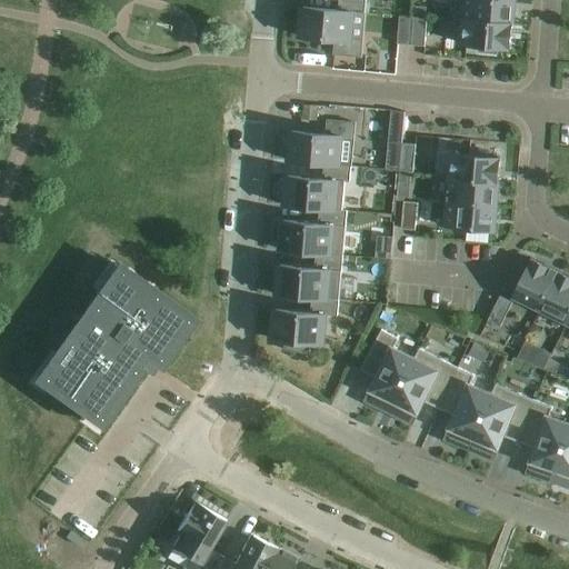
[(339,0),(338,11),(353,12),(353,13),(365,15),(366,0),(339,0)]
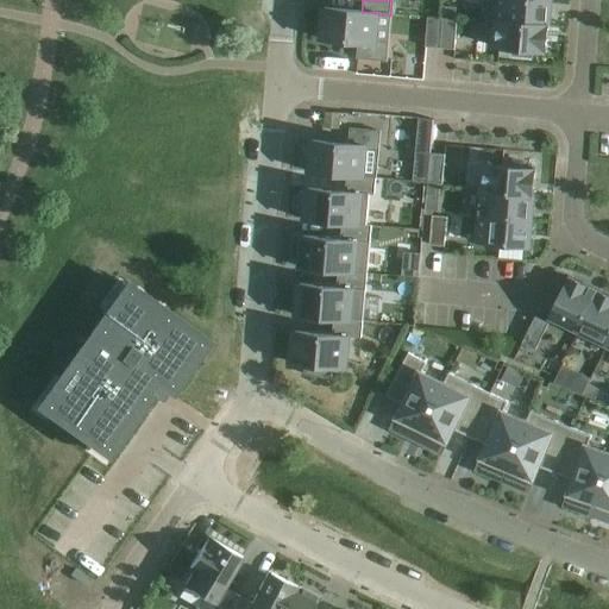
[(551,0),(545,0),(498,0),(497,22),(548,26),(551,0)]
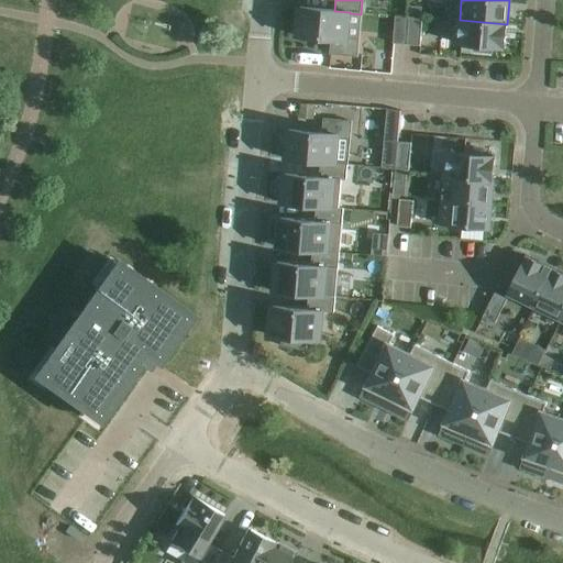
[(346,39),(350,13),(350,12),(334,11),(300,8),(297,37),(332,41),(331,54),(357,56),(359,40),(346,39)]
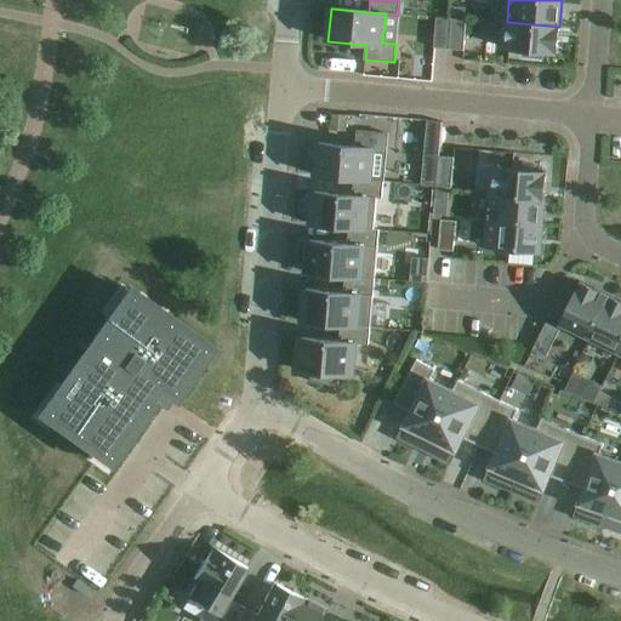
[(433,49),(449,50),(451,20),(436,18),(433,49)]
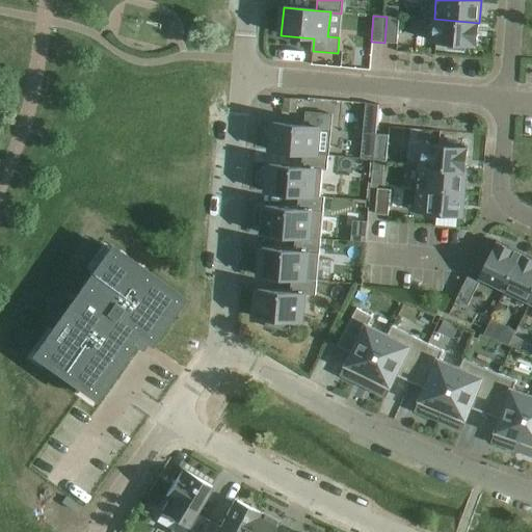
[(399,18),(387,17),(384,43),(397,44),(399,18)]
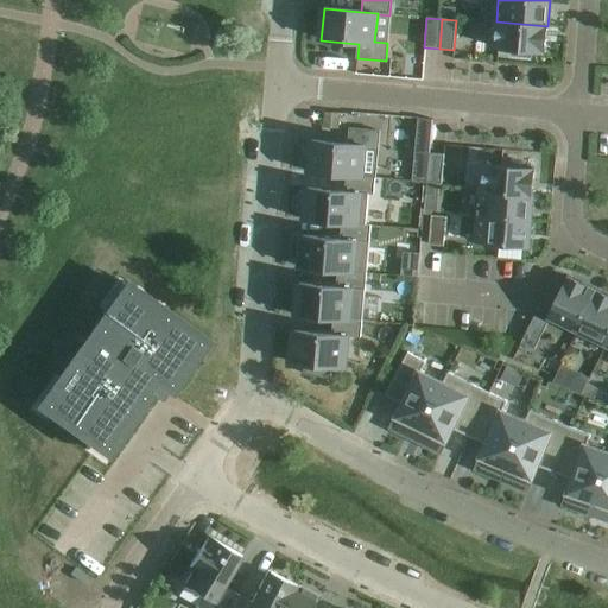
[(548,26),(496,21),(494,48),(513,50),(513,56),(531,57),(531,51),(545,52),(548,26)]
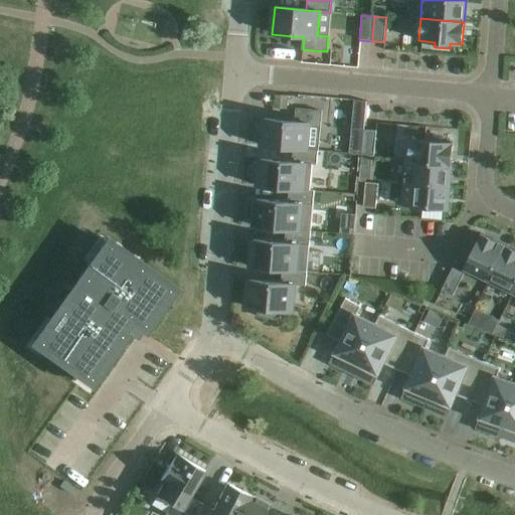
[(343,118),(342,101),(332,102),(332,119),(343,118)]
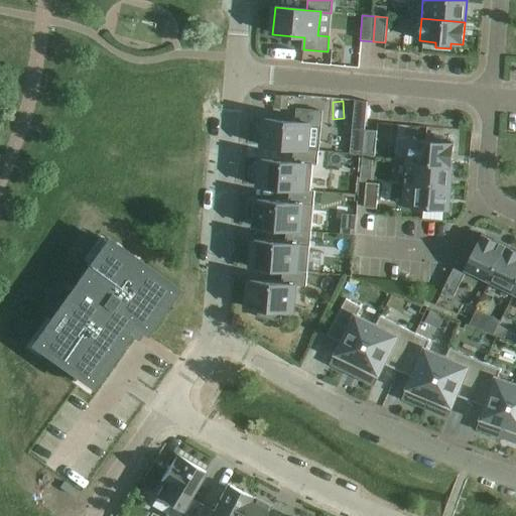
[(352,129),(350,154),(362,155),(365,130),(367,102),(355,101),(352,129)]
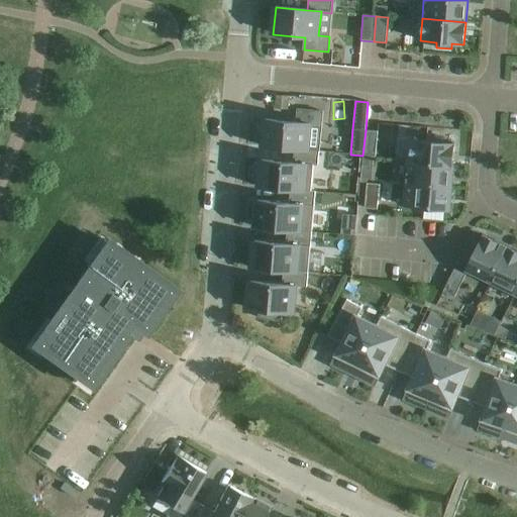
[(263,146),(295,149),(308,150),(310,126),(321,127),(323,112),(298,110),(297,122),(265,120),(263,146)]
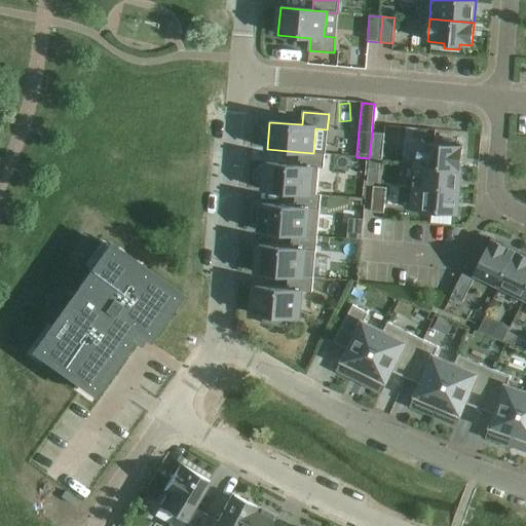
[(384,134),(372,133),(369,158),(370,158),(380,159),(382,159),(384,134)]
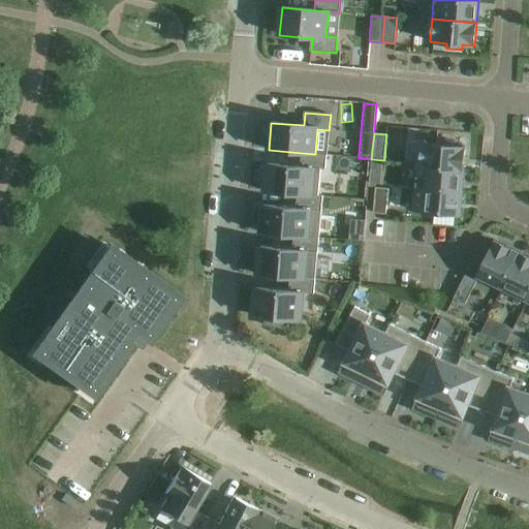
[(421,143),(418,166),(463,170),(465,147),(453,146),(454,141),(438,139),(437,145),(421,143)]
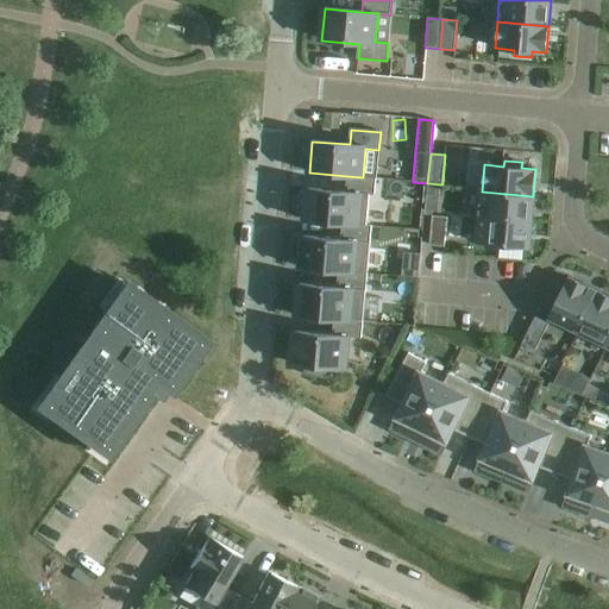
[(363,177),(347,176),(345,193),(308,189),(305,220),(343,224),(358,226),(358,225),(362,194),(375,195),(376,179),(363,177)]
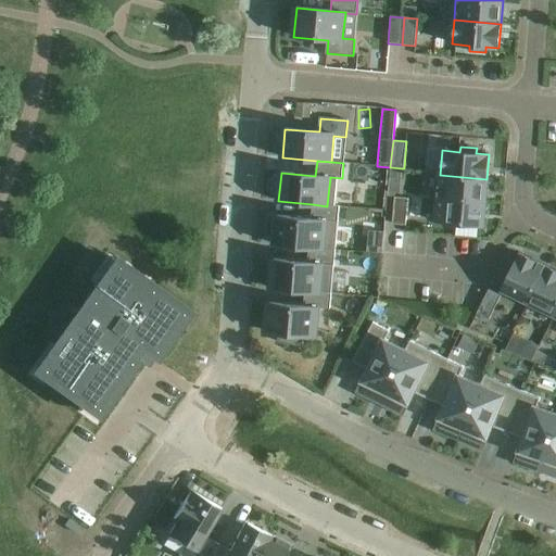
[(402,168),(391,167),(390,178),(401,179),(402,168)]
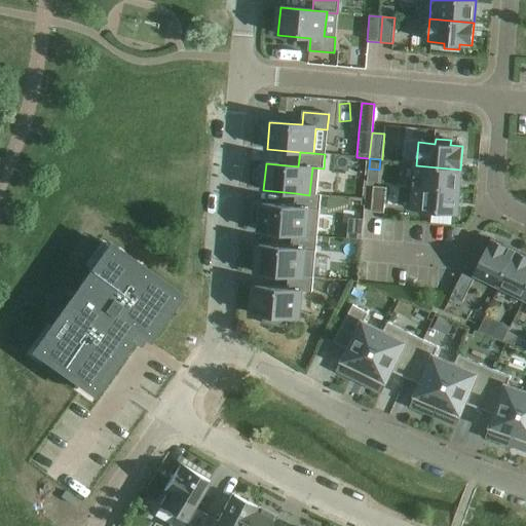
[(460,170),(416,165),(414,187),(458,191),(460,170)]
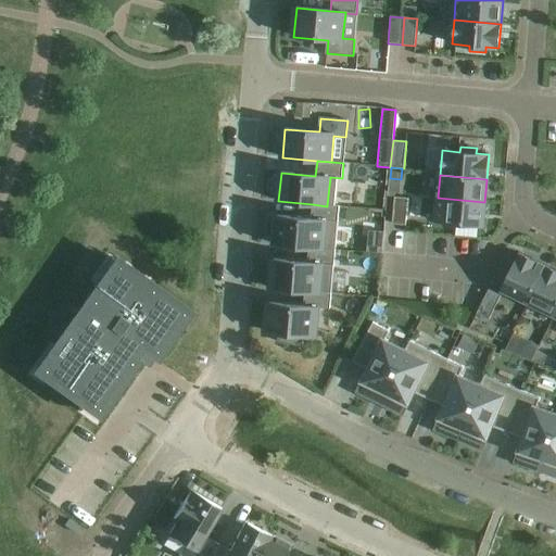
[(408,199),(394,198),(392,225),(406,226),(408,199)]
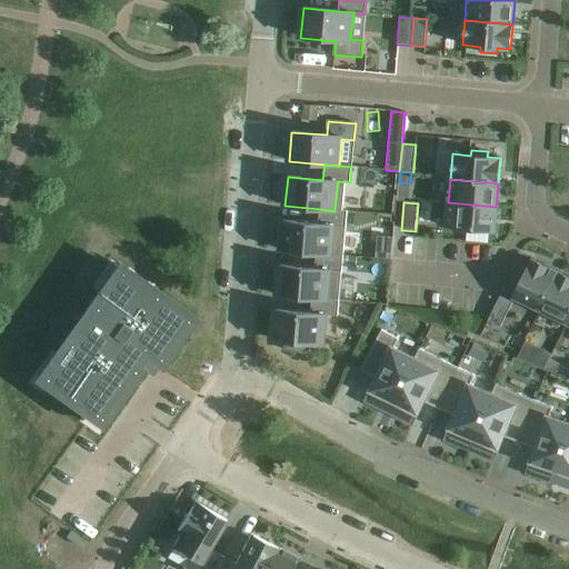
[(496,207),(448,202),(446,228),(493,232),(496,207)]
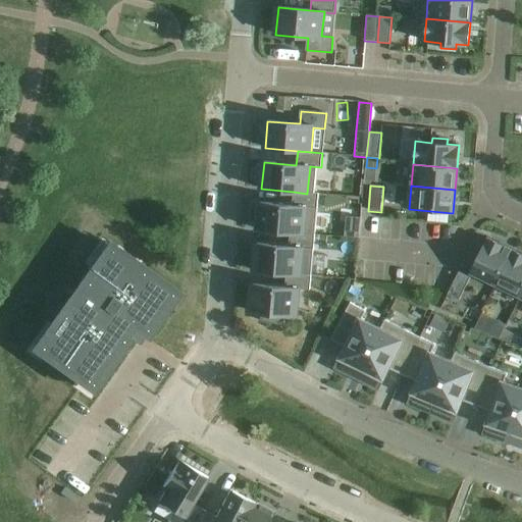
[(260,203),(258,230),(290,232),(304,235),(304,233),(315,235),(317,209),(318,194),(307,193),(307,194),(294,192),(293,206),(260,203)]
